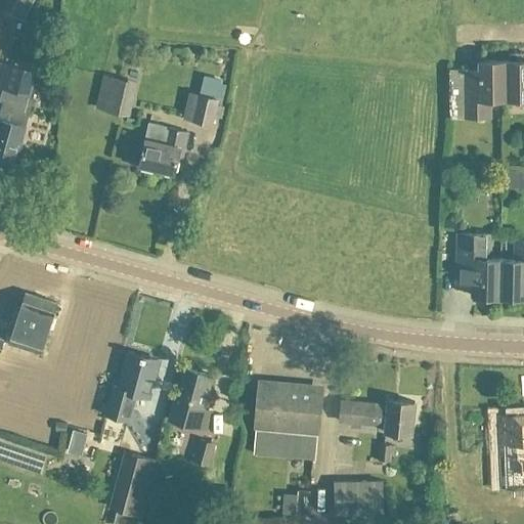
[(25,19),(33,0),(16,0),(11,13),(25,19)]
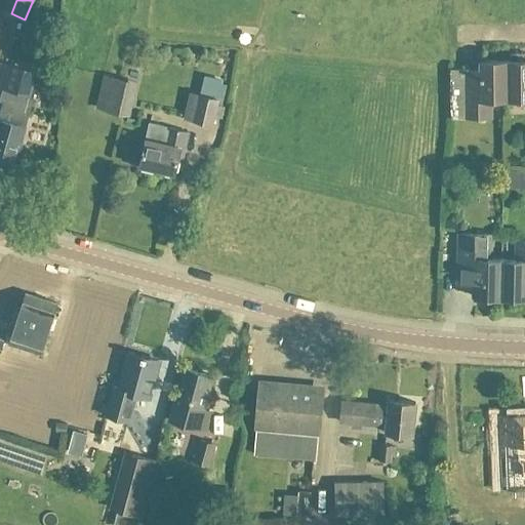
[(524,53),(512,53),(512,59),(508,59),(509,98),(524,98),(524,53)]
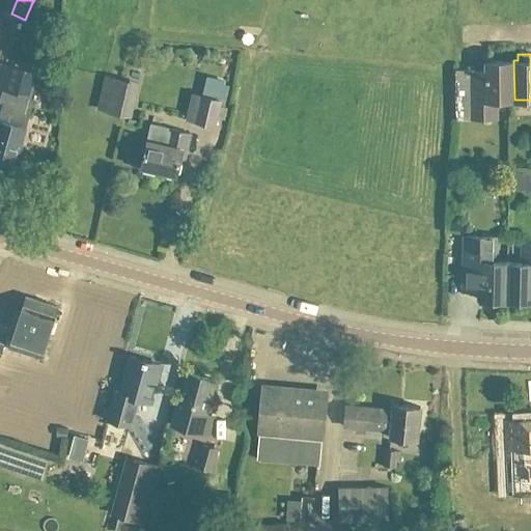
[(514,100),(513,60),(486,61),(486,70),(471,70),(472,118),(497,118),(497,101),(514,100)]
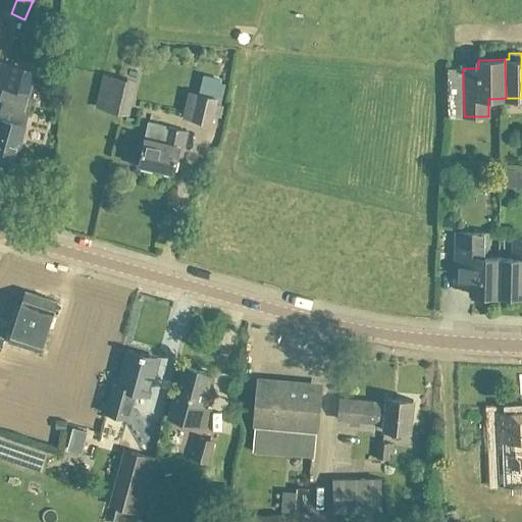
[(11,63),(4,88),(32,95),(38,70),(11,63)]
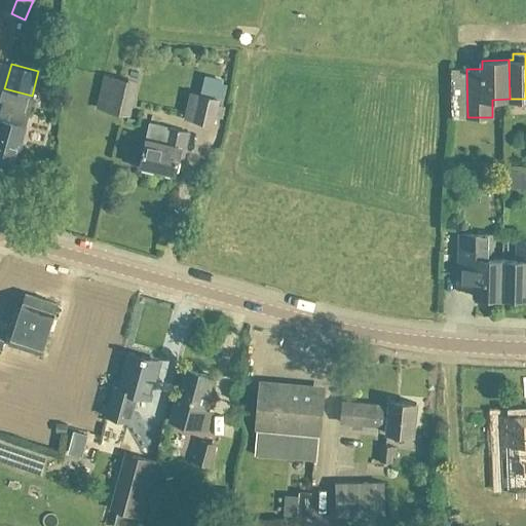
[(133,80),(111,75),(104,108),(125,113),(133,80)]
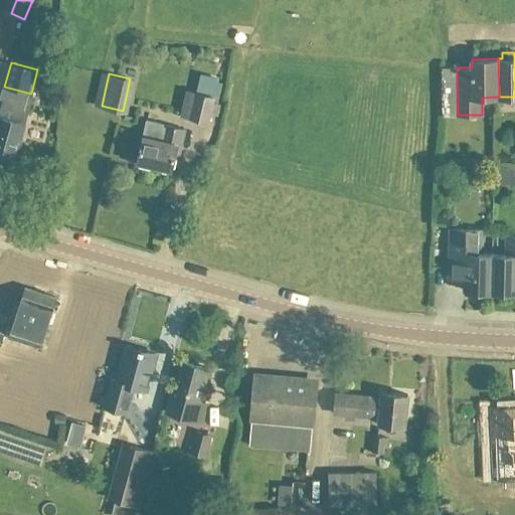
[(0,195),(5,197),(14,166),(26,123),(34,96),(6,89),(0,111),(0,130),(6,132),(0,152),(0,195)]
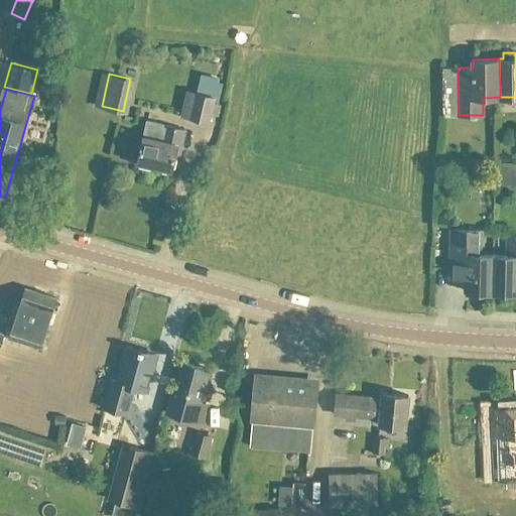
[(196,92),(188,119),(208,123),(214,96),(196,92)]
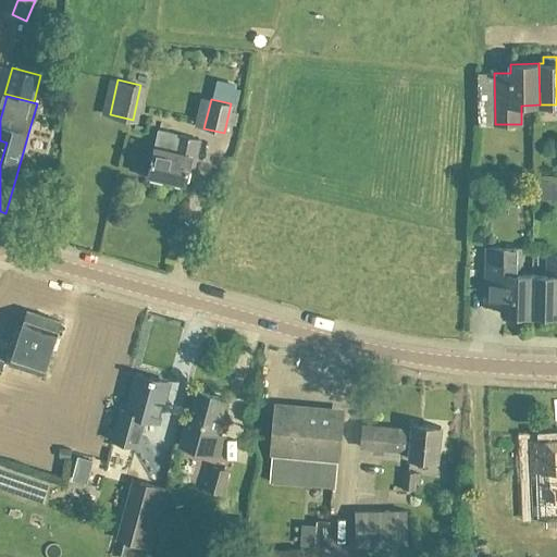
[(159,130),(156,146),(149,174),(186,183),(190,165),(196,168),(201,138),(181,134),(181,135),(159,130)]
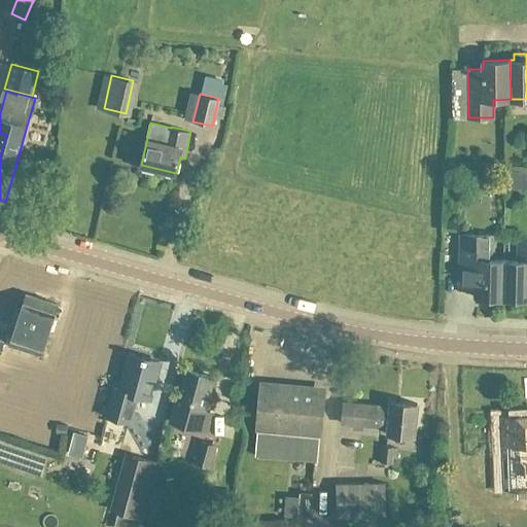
[(523,188),(522,170),(511,171),(511,188),(523,188)]
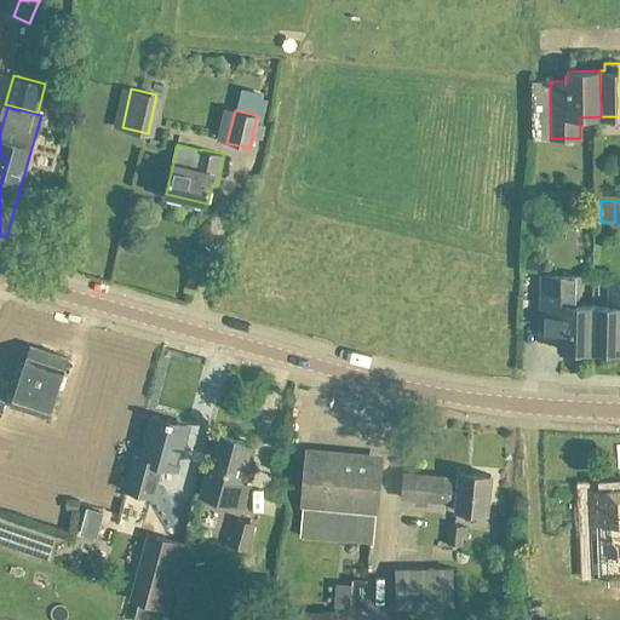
[(592,351),(593,305),(580,305),(581,276),(543,275),(541,336),(562,337),(562,350),(592,351)]
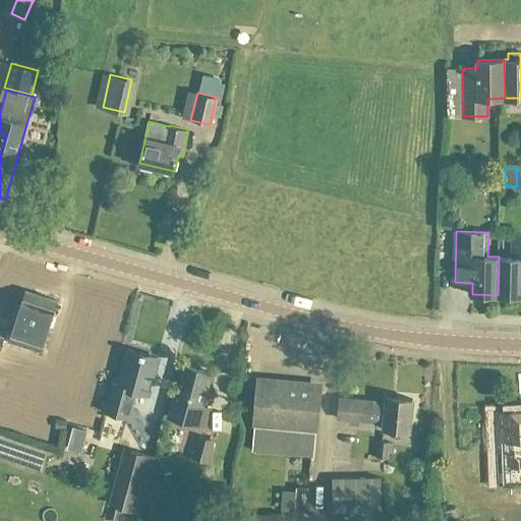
[(513,256),(499,256),(498,295),(520,295),(520,239),(513,239),(513,256)]
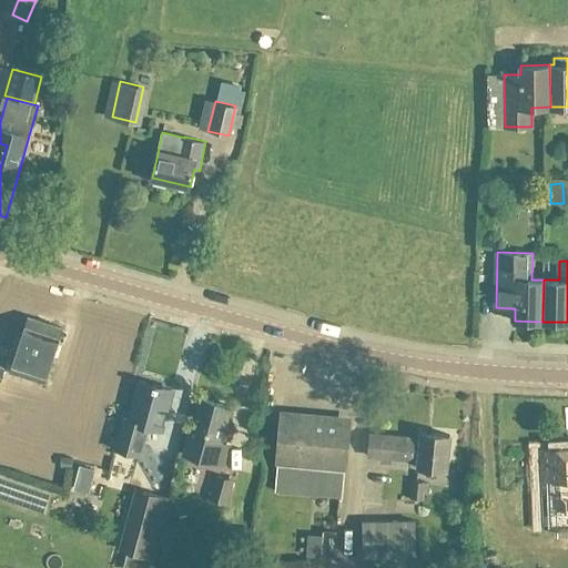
[(28,316),(13,361),(7,358),(6,362),(0,361),(0,379),(3,369),(44,383),(62,327),(28,316)]
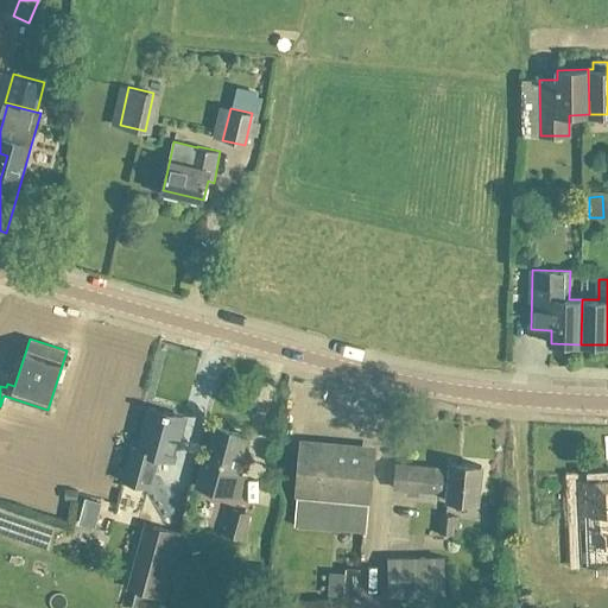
[(151,407),(139,449),(133,447),(124,480),(149,487),(158,455),(172,460),(184,417),(151,407)]
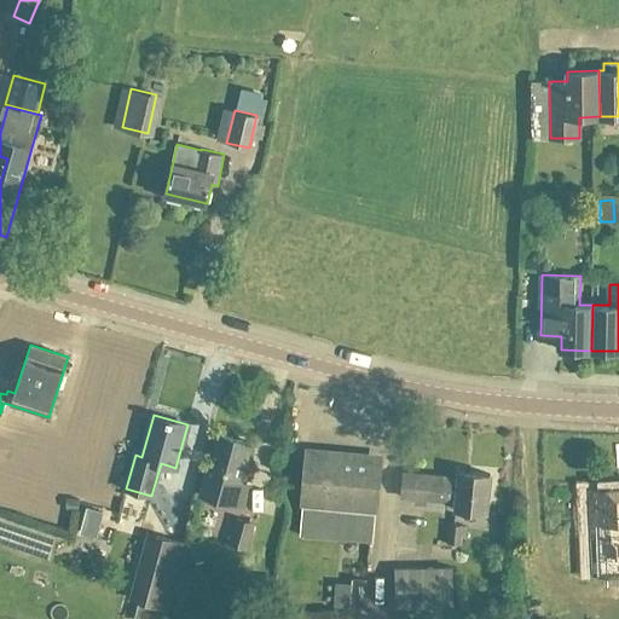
[(218,433),(206,476),(201,496),(237,505),(246,508),(253,486),(241,482),(252,441),(218,433)]
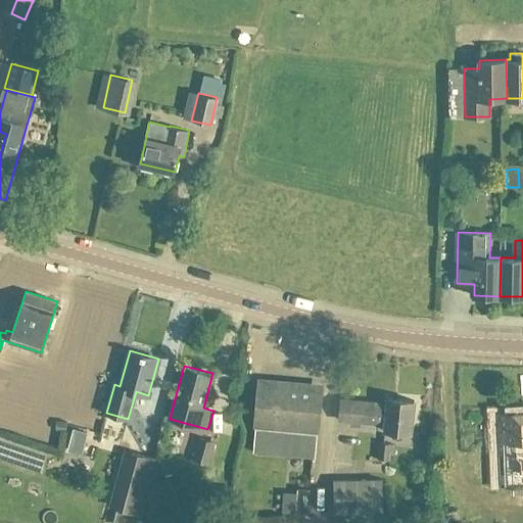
[(254,427),(255,427),(253,452),(316,457),(318,432),(319,433),(323,392),(257,386),(254,427)]
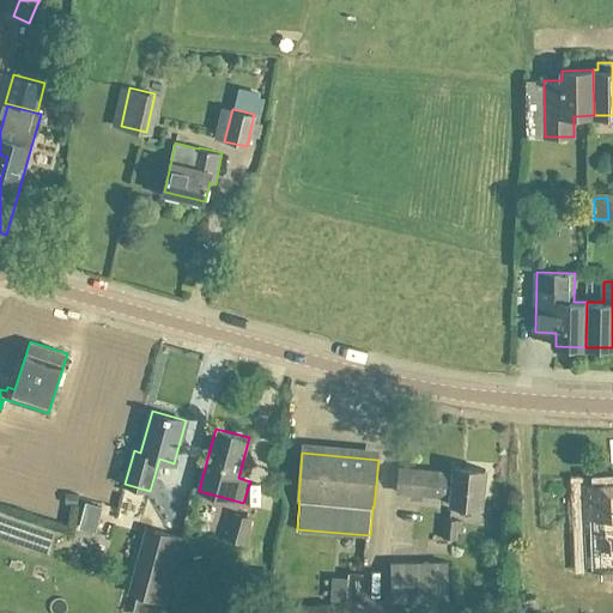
[(449,490),(450,477),(448,477),(448,472),(400,467),(398,491),(410,492),(410,498),(423,499),(423,493),(445,496),(447,490),(449,490)]
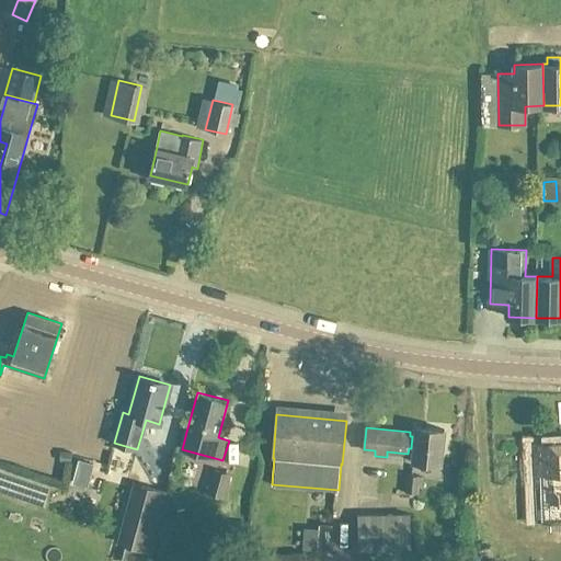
[(412,436),(411,448),(414,449),(413,462),(442,465),(445,430),(416,427),(415,437),(412,436)]
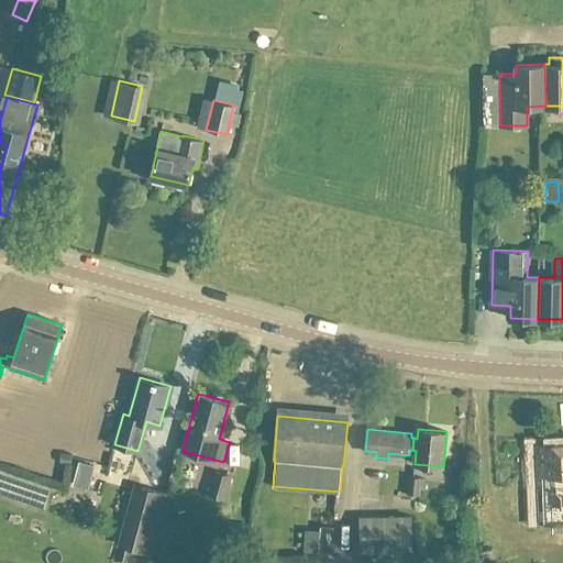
[(539,523),(562,521),(562,442),(534,443),(539,523)]
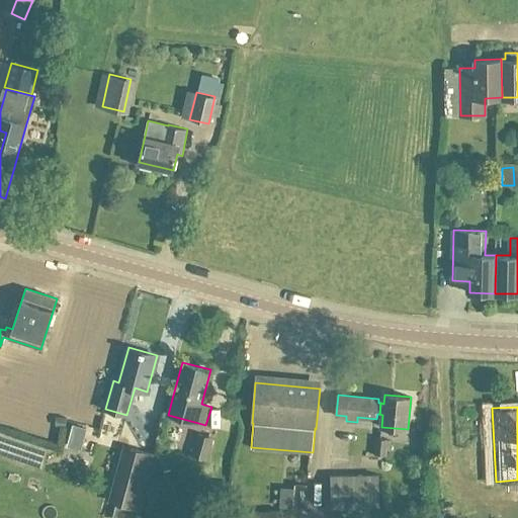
[(118,457),(128,420),(105,413),(95,450),(118,457)]
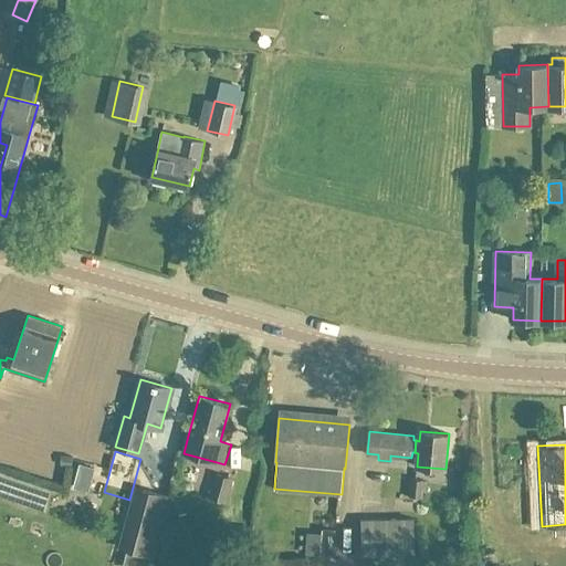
[(61,454),(60,464),(72,465),(72,456),(61,454)]
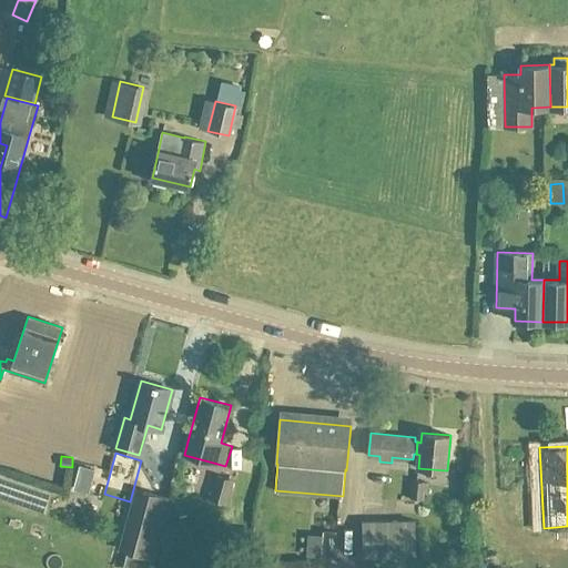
[(89,490),(94,469),(81,466),(75,487),(89,490)]
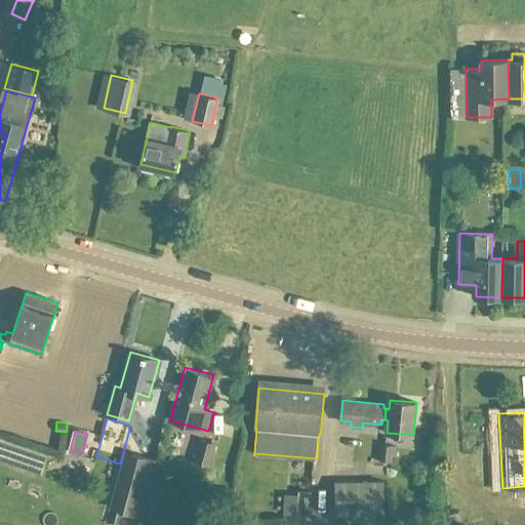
[(199,439),(193,460),(210,465),(215,444),(199,439)]
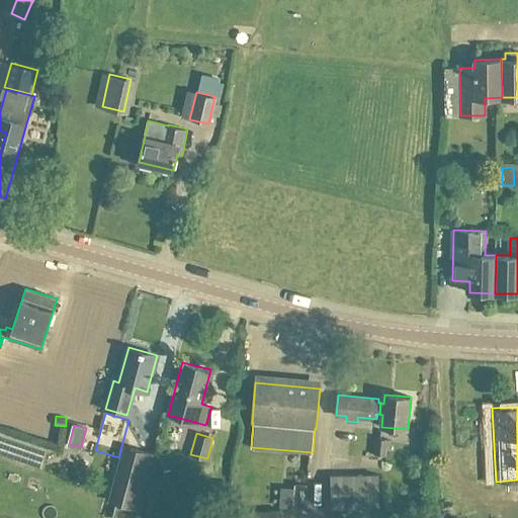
[(375,438),(374,454),(386,455),(389,440),(375,438)]
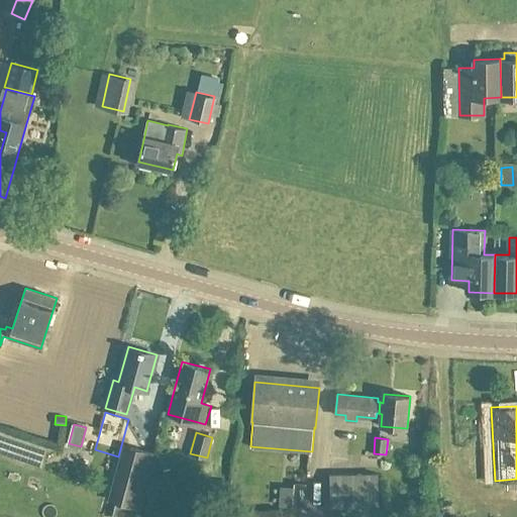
[(141,508),(156,452),(131,446),(116,501),(141,508)]
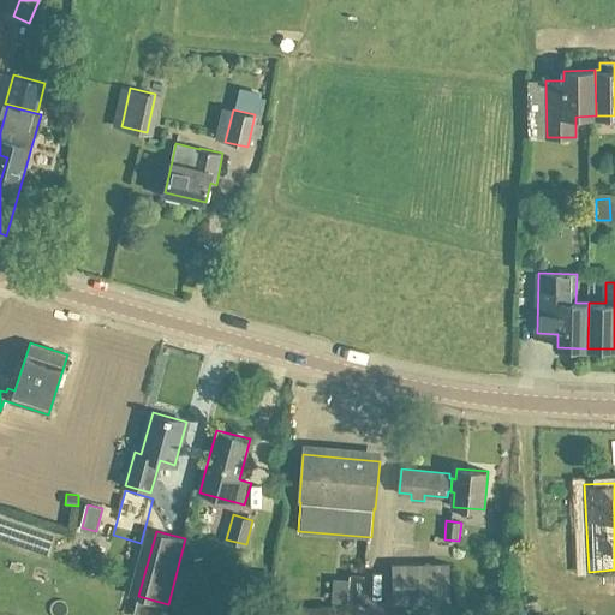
[(452,602),(449,562),(390,563),(392,573),(393,603),(452,602)]
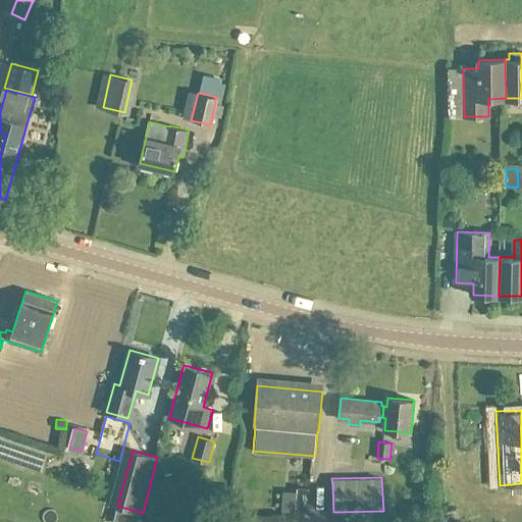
[(308,513),(310,488),(297,487),(296,512),(308,513)]
